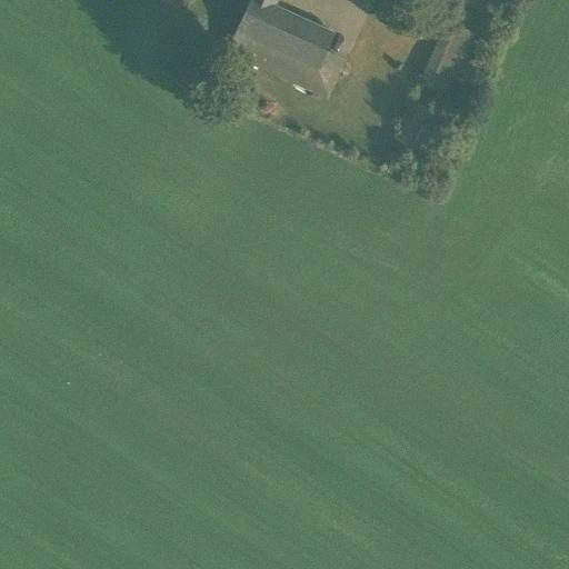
[(158,0),(178,11),(183,0),(158,0)]
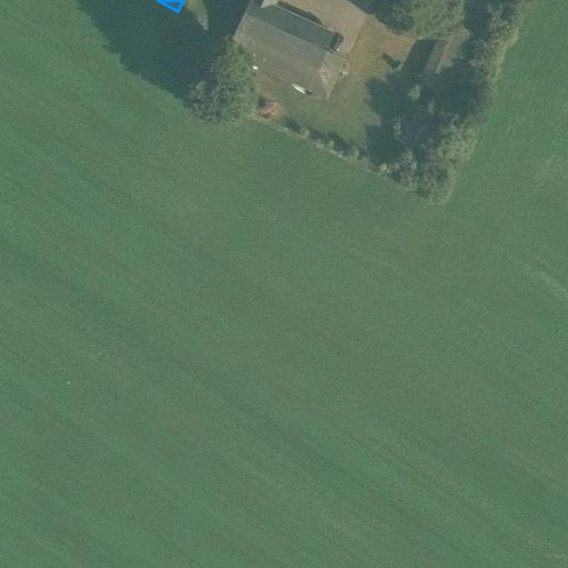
[(249,0),(224,54),(326,100),(344,61),(326,53),(334,33),(274,8),(277,0),(249,0)]
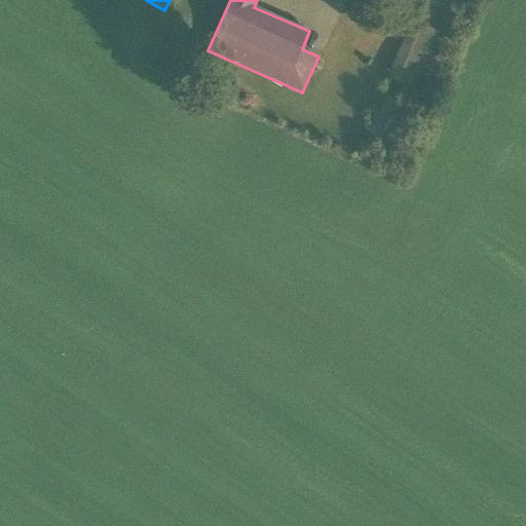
[(391,148),(418,90),(413,88),(437,32),(411,22),(387,76),(398,81),(389,99),(379,95),(361,134),(391,148)]
